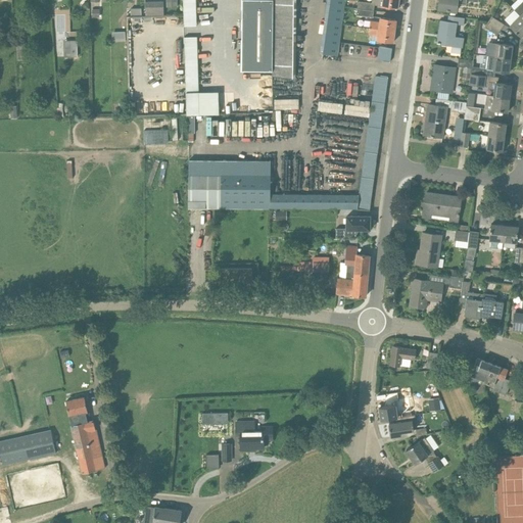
[(198,25),(197,0),(184,0),(185,26),(198,25)]
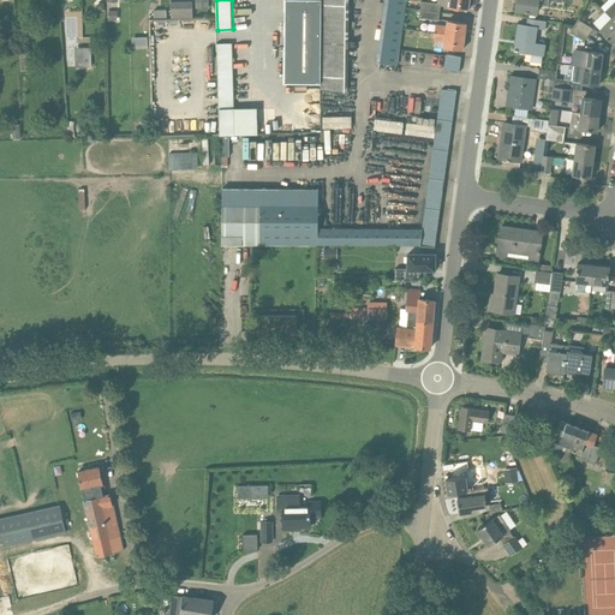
[(285,0),(285,83),(321,84),(321,75),(321,0),(285,0)]
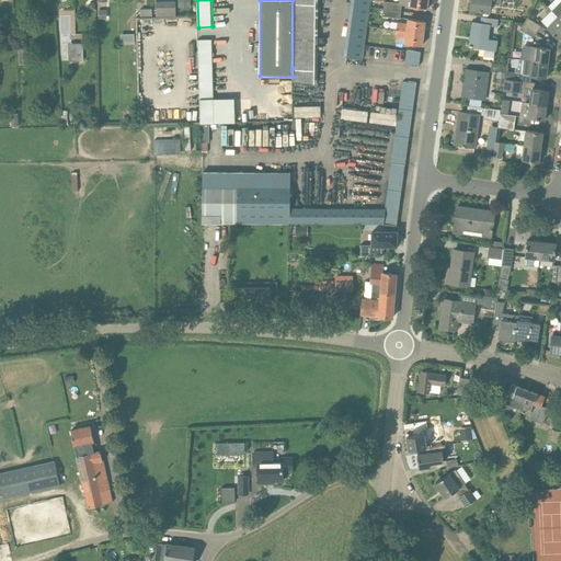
[(426,9),(427,0),(399,0),(399,3),(385,1),(384,10),(401,12),(402,6),(410,7),(426,9)]
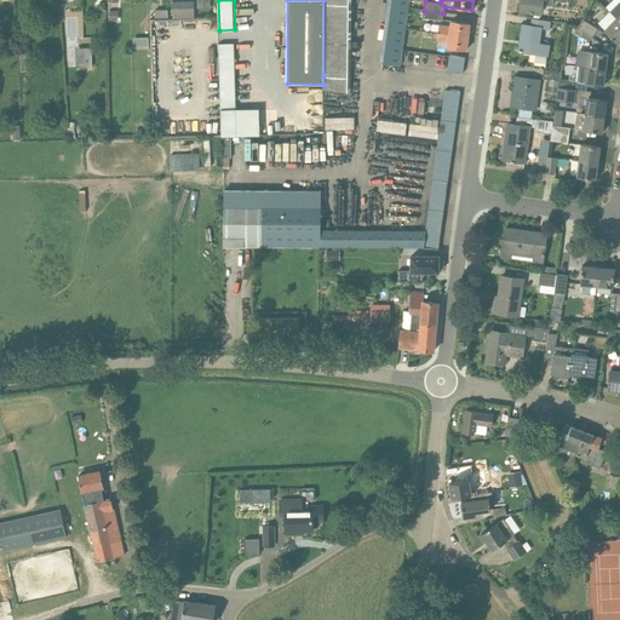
[(567,0),(521,0),(520,11),(540,13),(541,4),(552,5),(552,0),(554,0),(555,0),(555,1),(567,3),(567,0)]
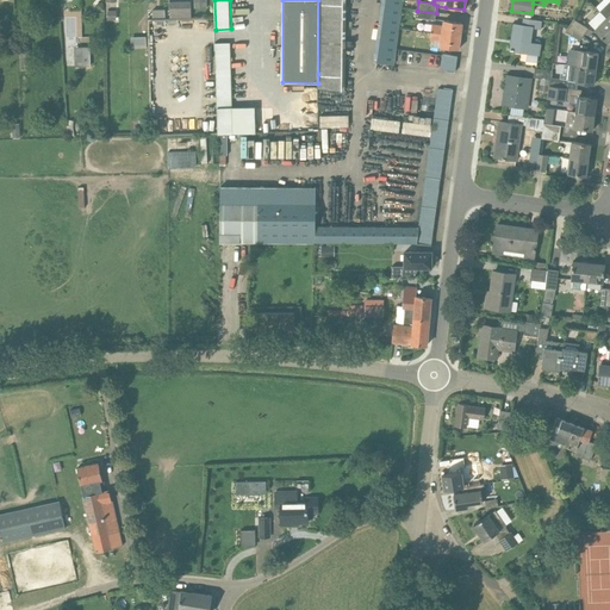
[(609,1),(599,12),(607,18),(609,22),(609,1)]
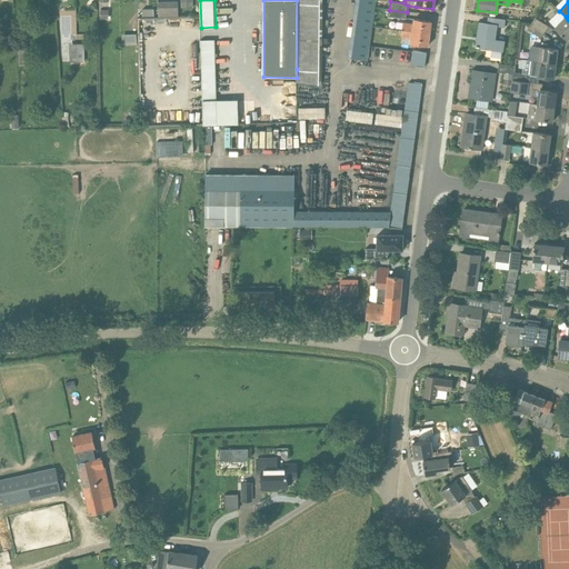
[(158,17),(178,17),(178,3),(158,3),(158,17)]
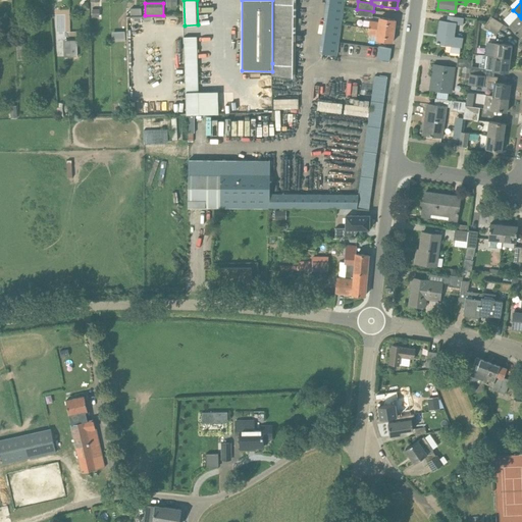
[(357,9),(356,15),(372,17),(373,11),(357,9)]
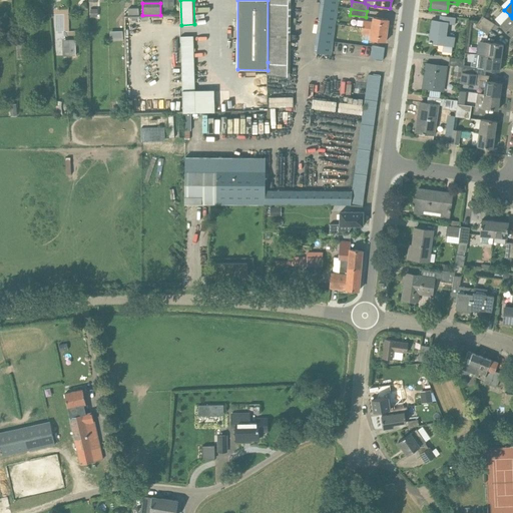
[(456,17),(441,15),(440,21),(432,20),(429,43),(445,45),(444,51),(452,52),(453,46),(454,38),(446,36),(448,24),(455,25),(456,17)]
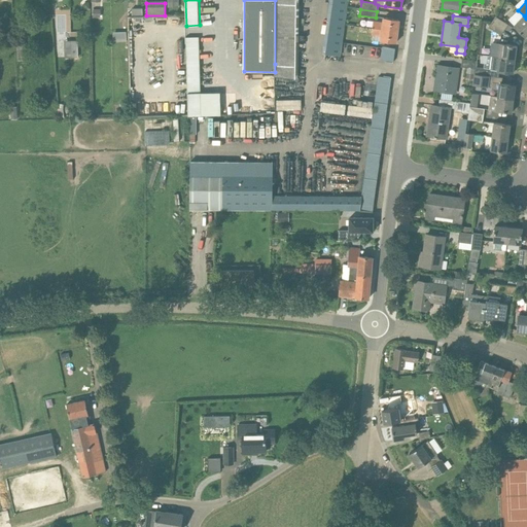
[(526,35),(526,19),(524,15),(514,26),(525,37),(526,35)]
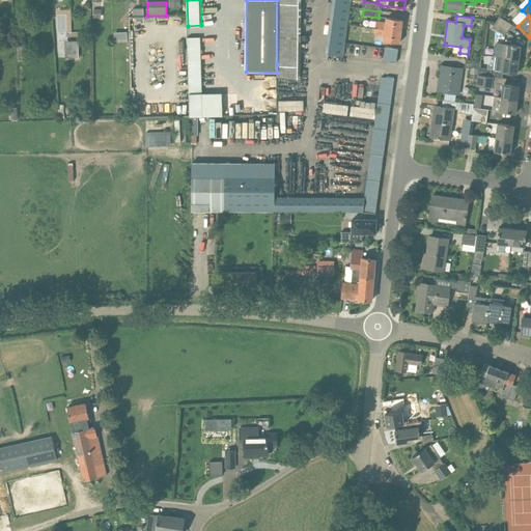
[(499,17),(496,22),(508,30),(511,25),(499,17)]
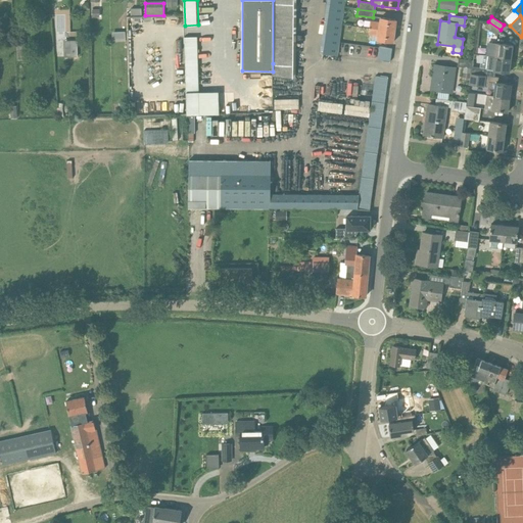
[(371,22),(371,29),(394,32),(396,19),(381,17),(380,24),(371,22)]
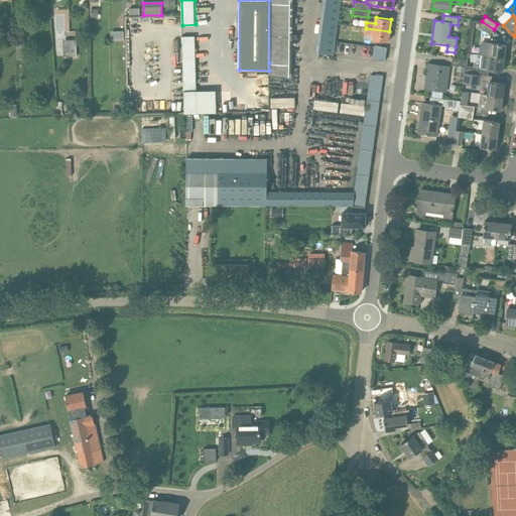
[(494,29),(482,21),(478,27),(491,35),(494,29)]
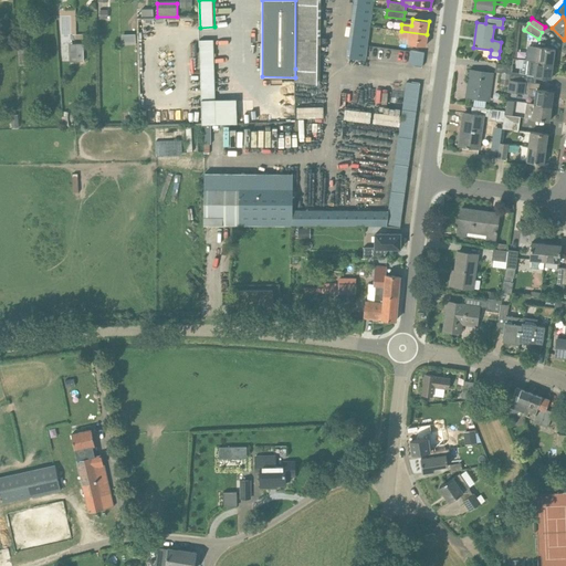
[(427,34),(401,31),(400,38),(409,39),(408,44),(426,46),(427,34)]
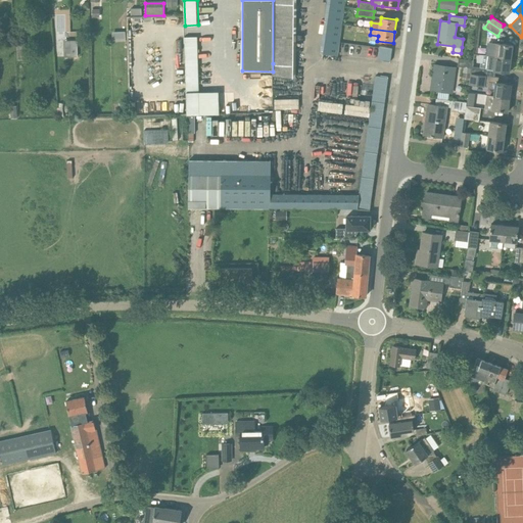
[(113,31),(114,40),(127,39),(127,31),(113,31)]
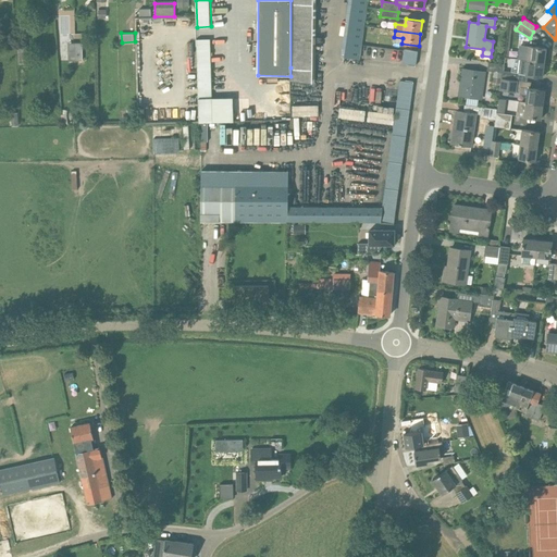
[(198,38),(200,122),(235,121),(234,96),(213,96),(211,38),(198,38)]
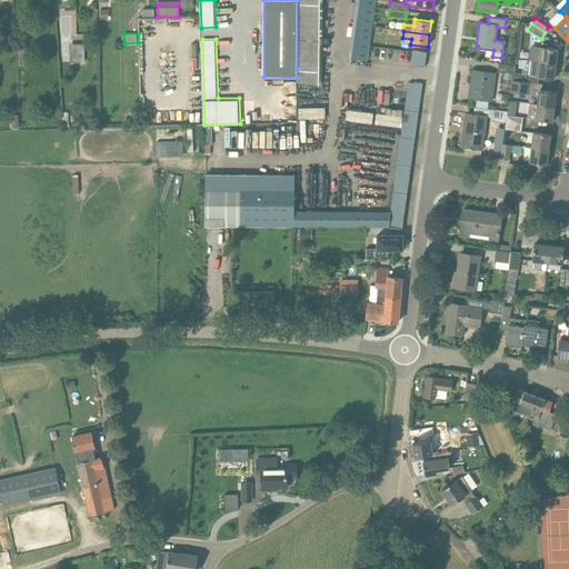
[(531,61),(556,65),(558,49),(540,47),(531,47),(529,61),(531,61)]
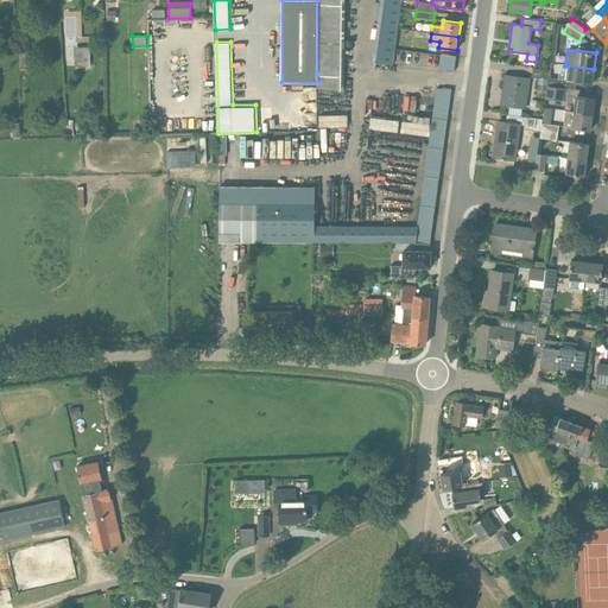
[(441,62),(455,63),(456,56),(442,54),(441,62)]
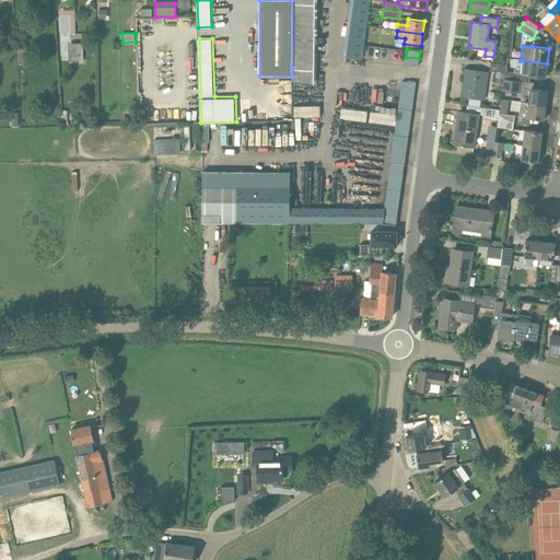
[(418,66),(419,58),(406,57),(405,63),(418,66)]
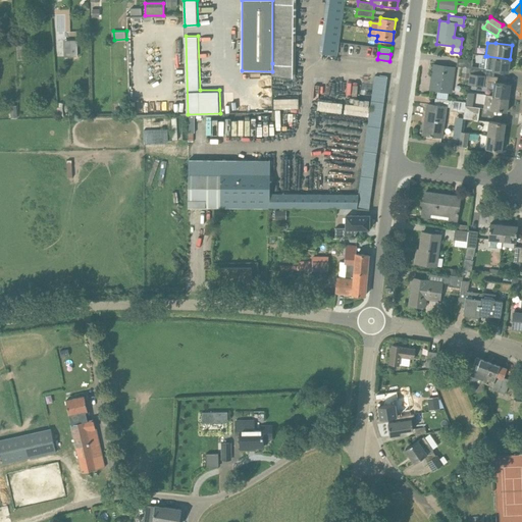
[(470,66),(470,69),(469,73),(493,76),(493,70),(508,72),(510,59),(487,56),(485,68),(470,66)]
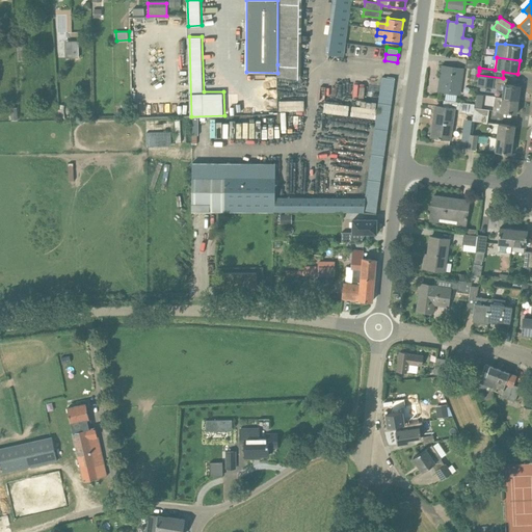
[(466,60),(466,68),(471,69),(479,71),(479,68),(480,62),(466,60)]
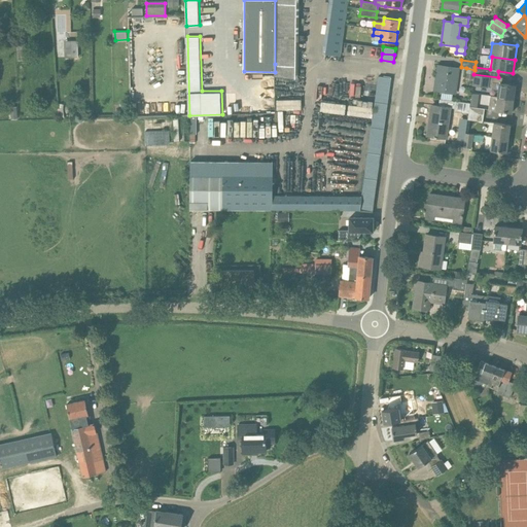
[(275,72),(275,76),(297,78),(297,63),(275,63),(275,64),(275,72)]
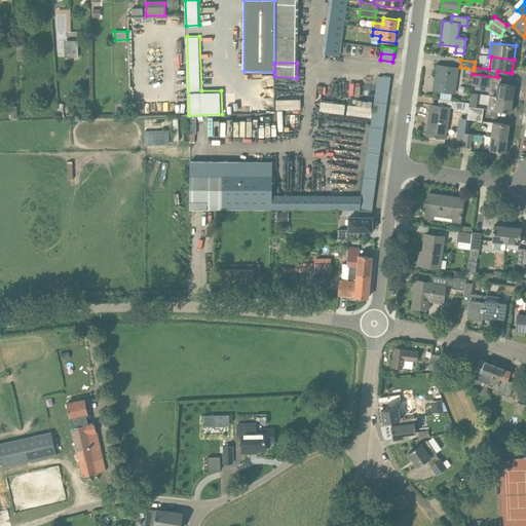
[(454,92),(458,69),(437,66),(434,89),(441,90),(440,98),(452,100),(453,92),(454,92)]
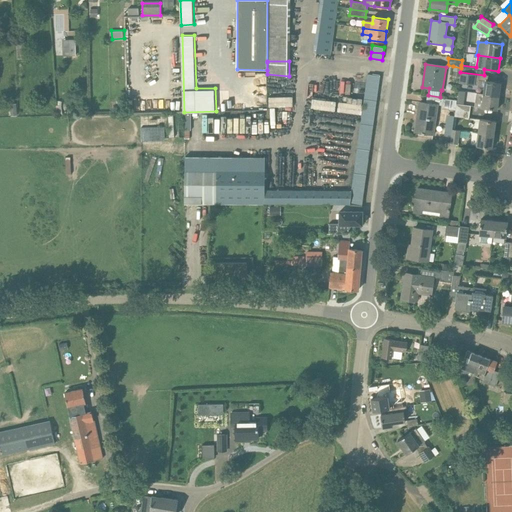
[(452,71),(451,79),(459,80),(460,72),(461,68),(453,66),(452,71)]
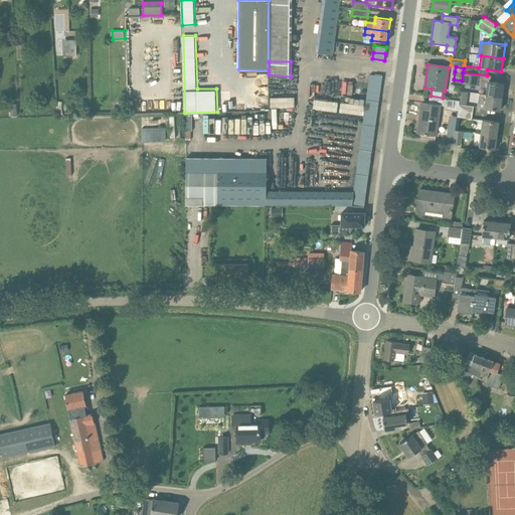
[(491,76),(487,75),(463,72),(462,80),(461,83),(477,87),(477,86),(480,87),(480,88),(487,88),(486,95),(502,97),(504,83),(490,81),(491,76)]
